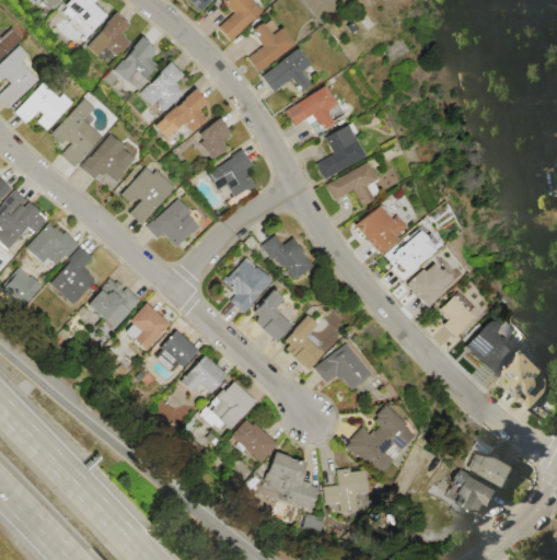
[(60,0),(50,10),(43,1),(44,0),(60,0)]
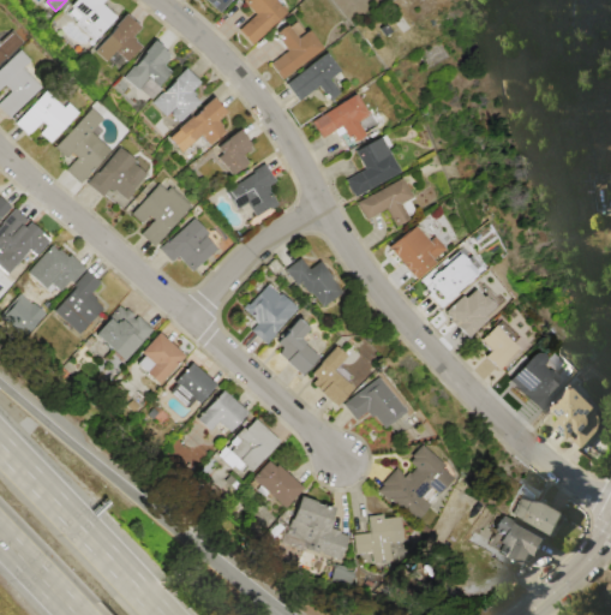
[(67,12),(77,0),(107,0),(103,4),(119,17),(99,40),(67,12)]
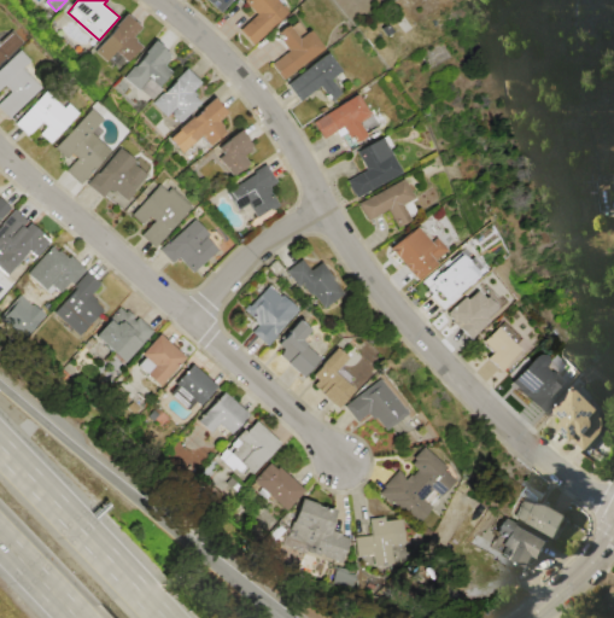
[(209,0),(235,0),(223,13),(209,0)]
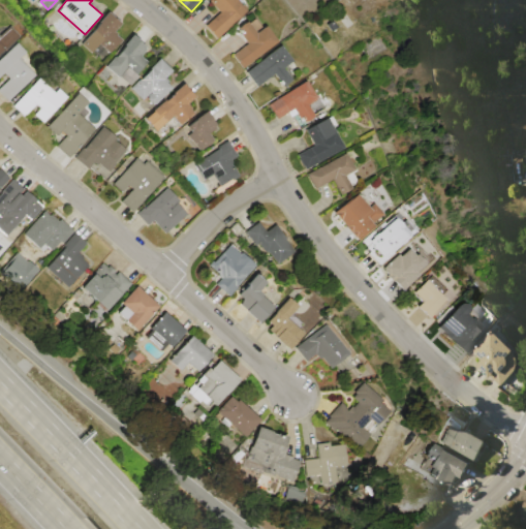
[(208,26),(223,12),(212,0),(239,0),(239,1),(243,5),(245,4),(249,10),(219,37),(208,26)]
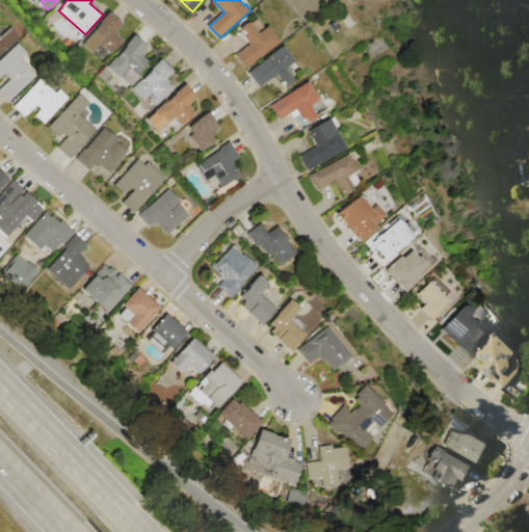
[(84,45),(111,14),(124,24),(116,33),(124,40),(112,53),(107,49),(100,58),(84,45)]
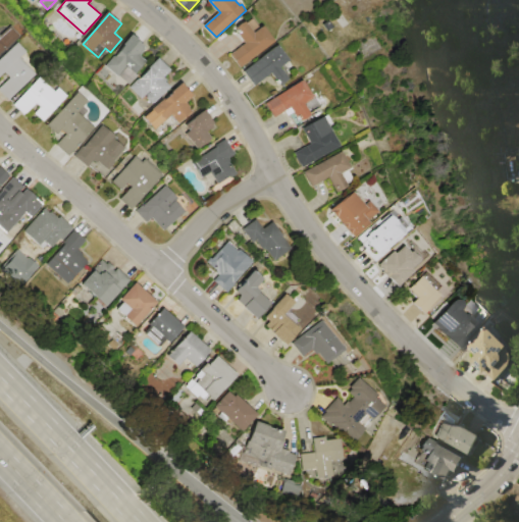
[(232,54),(247,44),(236,30),(246,21),(247,23),(254,18),(261,28),(264,25),(266,29),(275,41),(242,66),(232,54)]
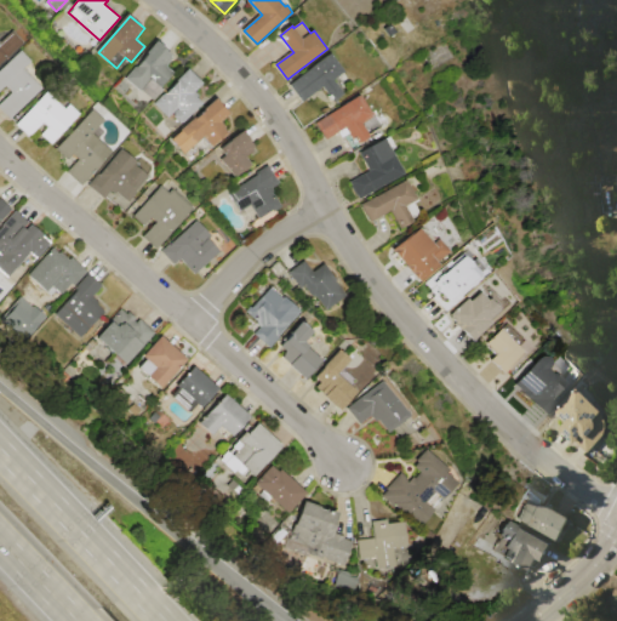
[(0,43),(15,29),(27,41),(0,64),(0,43)]
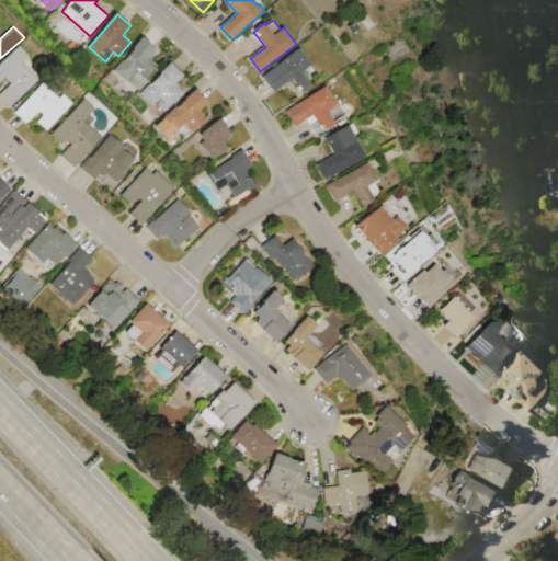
[(115,70),(124,59),(125,60),(134,49),(134,48),(143,37),(159,50),(151,59),(158,66),(149,77),(150,79),(140,91),(129,81),(128,82),(115,70)]
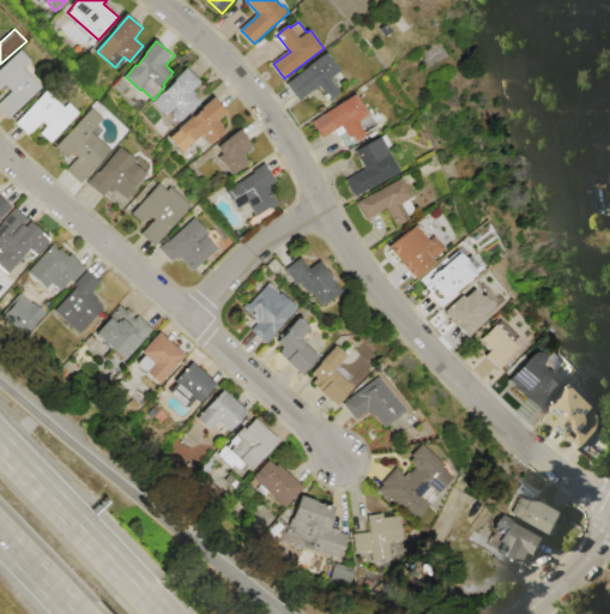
[(0,70),(22,50),(31,60),(24,67),(43,88),(11,118),(0,106),(0,103),(13,91),(6,84),(0,89),(0,70)]
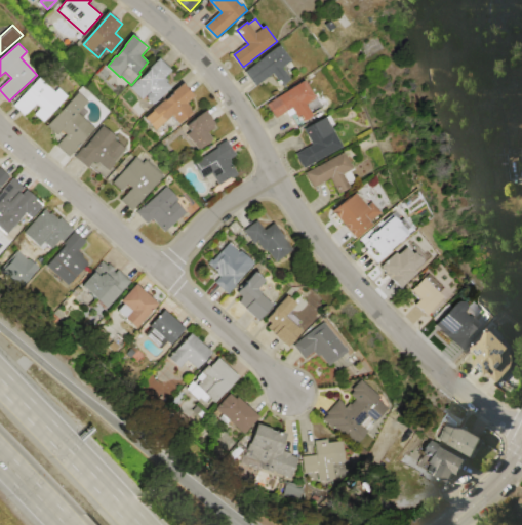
[(246,72),(280,45),(291,59),(282,67),(291,78),(283,85),(273,73),(257,86),(246,72)]
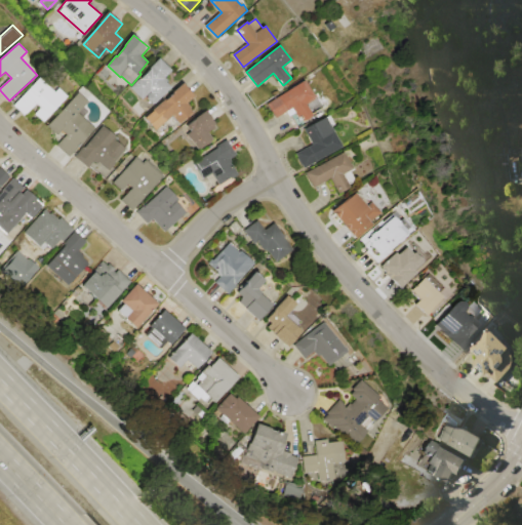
[(132,87),(141,78),(142,79),(152,69),(151,68),(160,58),(173,71),(166,77),(169,79),(167,81),(172,87),(155,106),(146,97),(145,98),(132,87)]
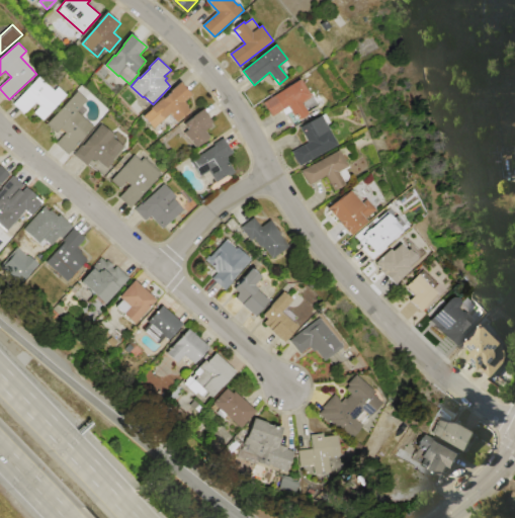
[(14,103),(39,77),(55,91),(59,87),(67,95),(43,120),(33,111),(28,116),(14,103)]
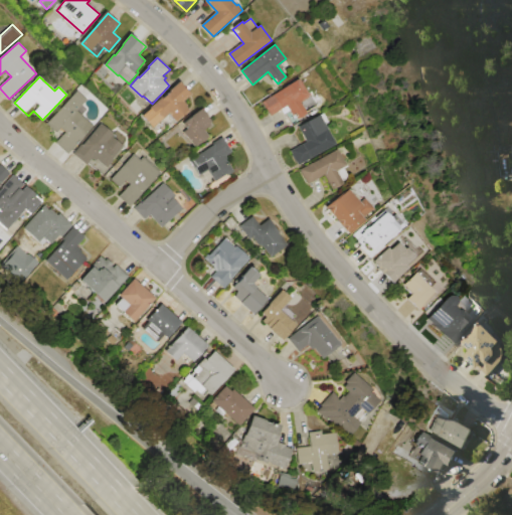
[(263,102),(300,78),(317,107),(307,113),(309,117),(295,126),(287,114),(284,115),(281,110),(272,116),(263,102)]
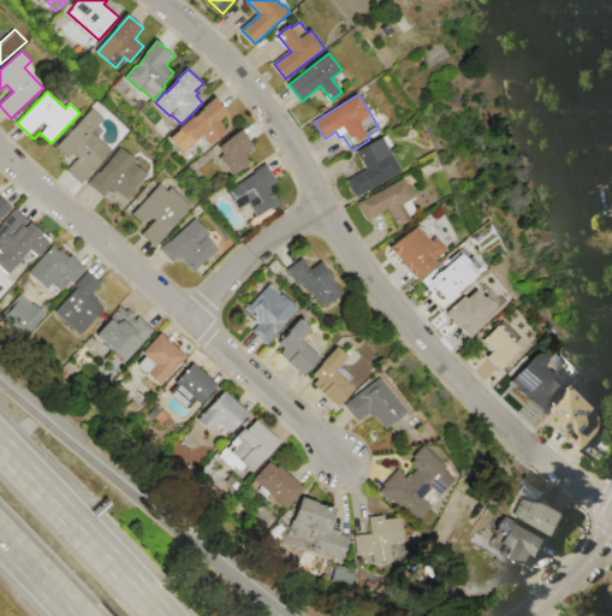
[(180,128),(194,116),(196,118),(205,110),(203,107),(214,98),(230,113),(221,120),(225,125),(224,128),(227,131),(212,144),(203,136),(195,143),(180,128)]
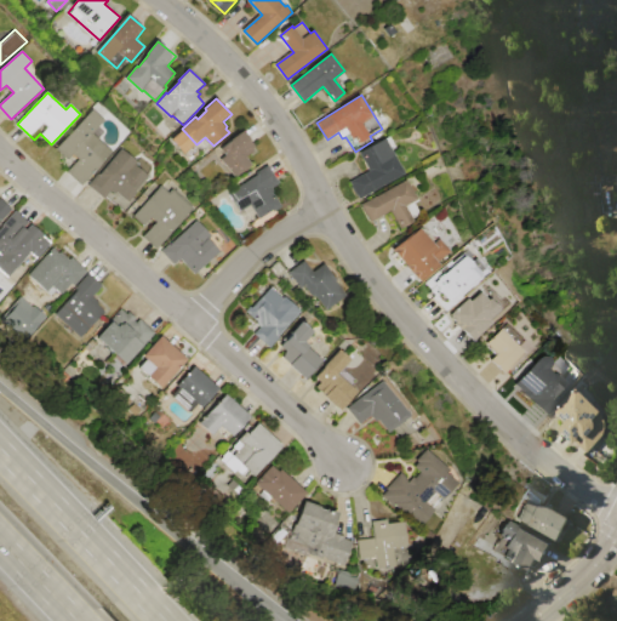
[(57,148),(97,103),(109,114),(92,134),(113,151),(83,184),(68,172),(80,159),(74,154),(69,159),(57,148)]
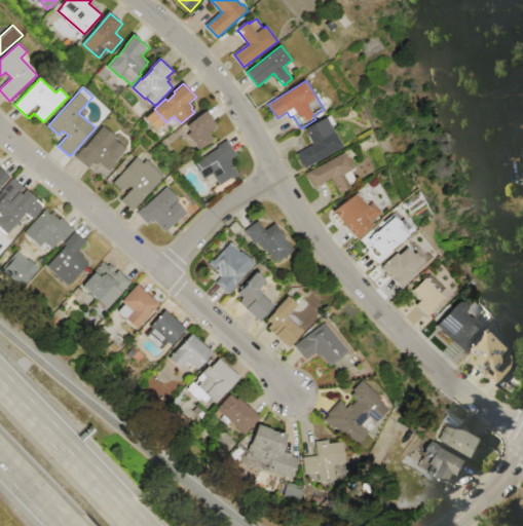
[(184,128),(207,110),(219,125),(210,133),(215,140),(201,150),(184,128)]
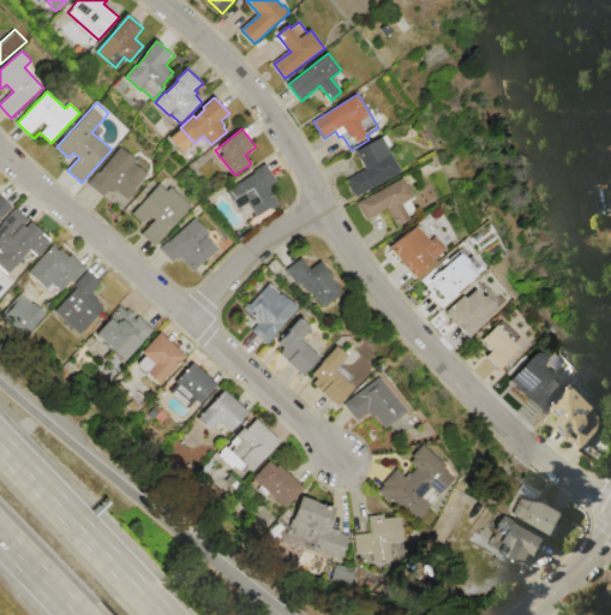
[(348,180),(367,168),(358,151),(382,137),(383,138),(388,136),(394,145),(388,149),(401,171),(358,197),(348,180)]
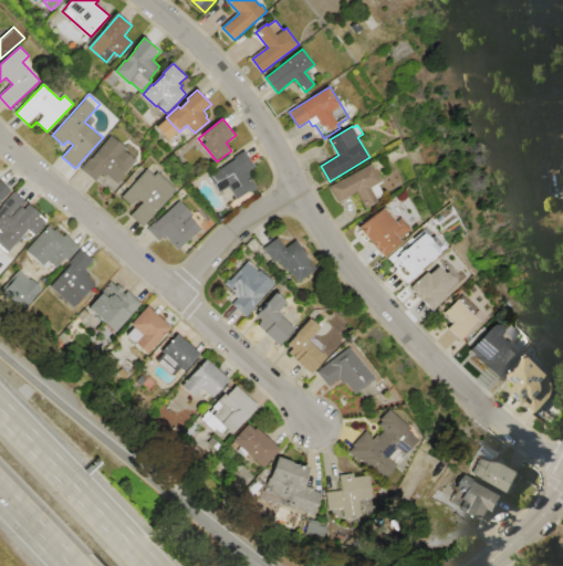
[(82,169),(91,158),(92,158),(111,134),(127,146),(124,150),(129,155),(129,154),(137,159),(117,184),(107,176),(106,178),(102,175),(97,181),(82,169)]
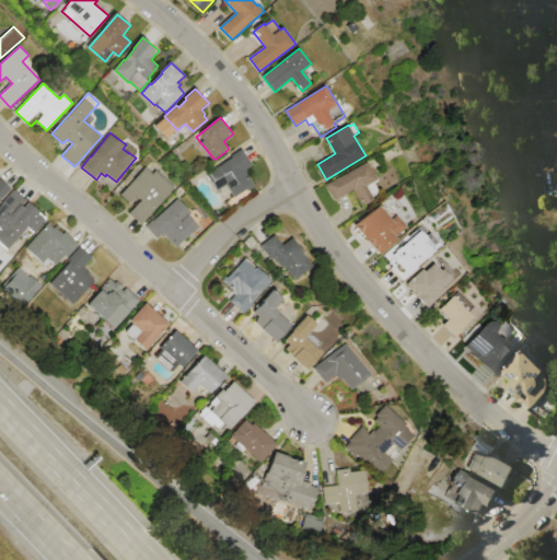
[(208,174),(233,158),(232,155),(243,149),(254,164),(245,170),(256,186),(247,191),(246,189),(234,197),(228,185),(218,190),(208,174)]
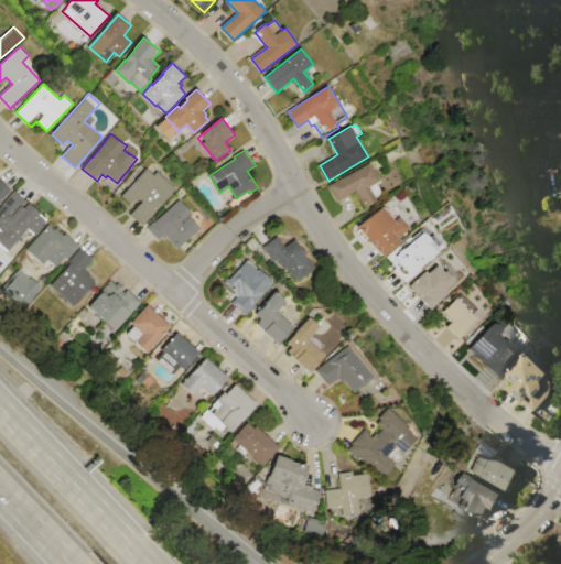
[(330,186),(369,163),(378,176),(379,176),(381,180),(381,183),(379,185),(383,191),(381,196),(376,199),(377,201),(365,207),(356,192),(340,202),(330,186)]
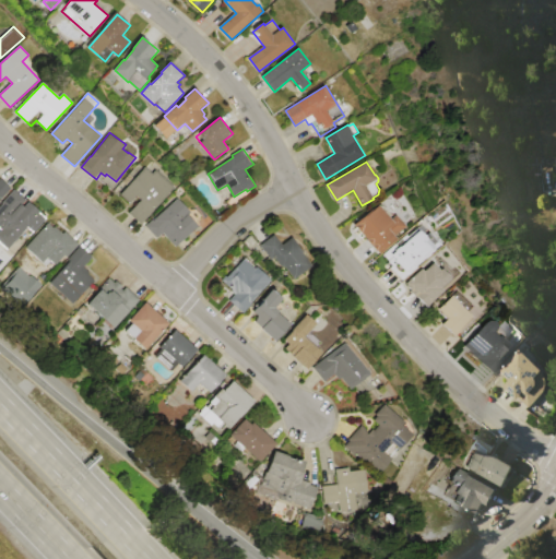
[(121,194),(145,167),(153,174),(156,170),(175,187),(141,224),(129,213),(141,200),(137,197),(131,203),(121,194)]
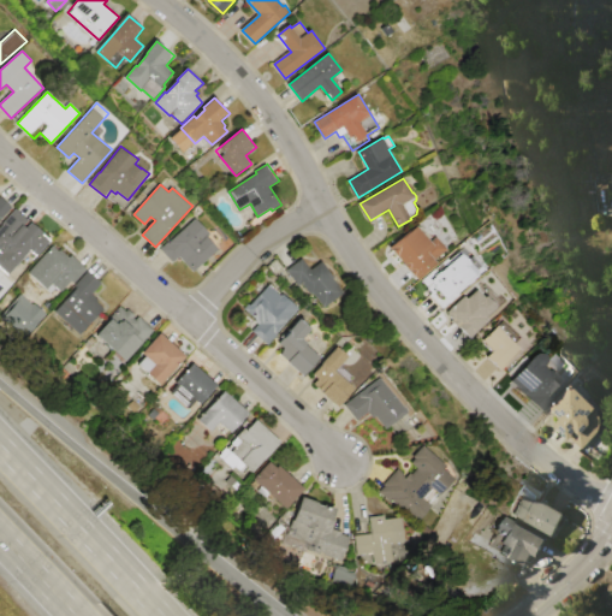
[(0,199),(3,197),(13,208),(0,221),(0,199)]
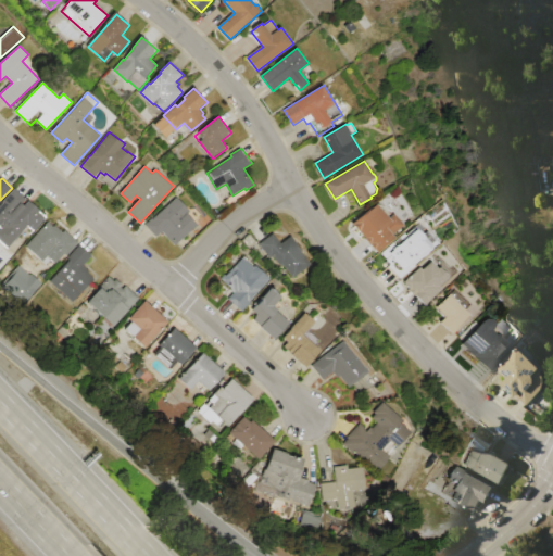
[(0,226),(0,205),(16,188),(41,211),(41,212),(47,217),(34,231),(28,226),(9,248),(0,239),(0,230),(2,228),(0,226)]
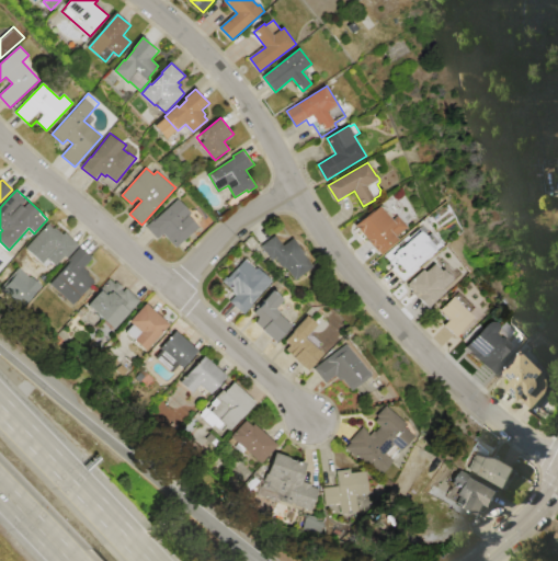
[(148,227),(179,199),(192,214),(190,216),(200,227),(177,247),(166,235),(159,240),(148,227)]
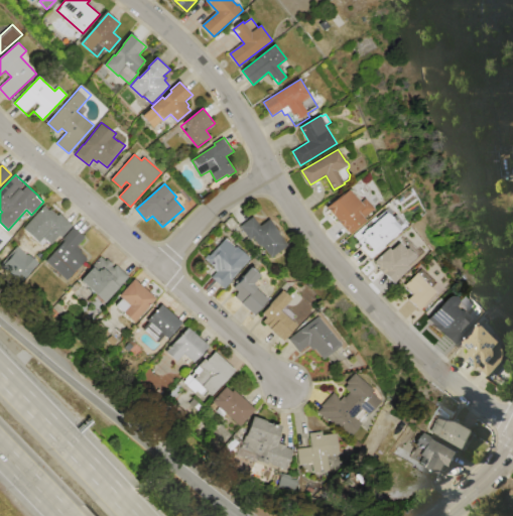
[(327,209),(350,188),(361,202),(366,198),(376,210),(348,234),(327,209)]
